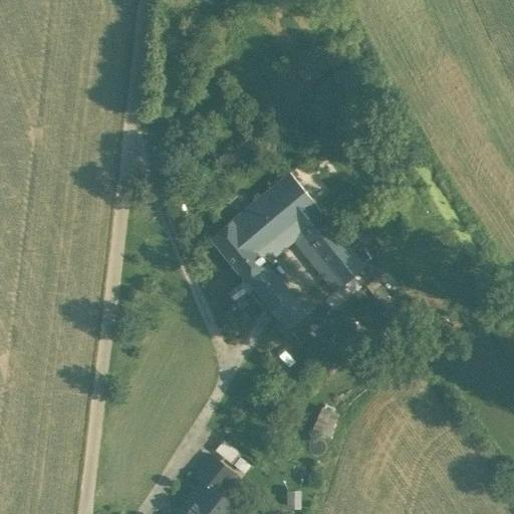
[(289,172),(244,210),(273,246),(286,235),(296,227),(318,208),(289,172)]
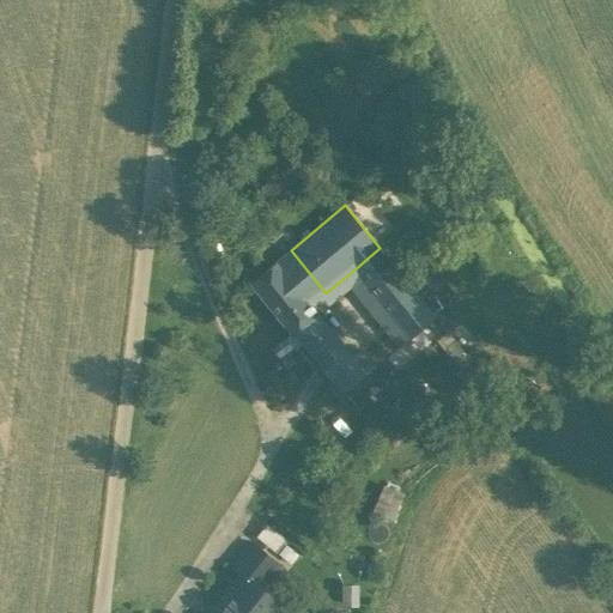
[(419,296),(380,248),(353,271),(392,319),(419,296)]
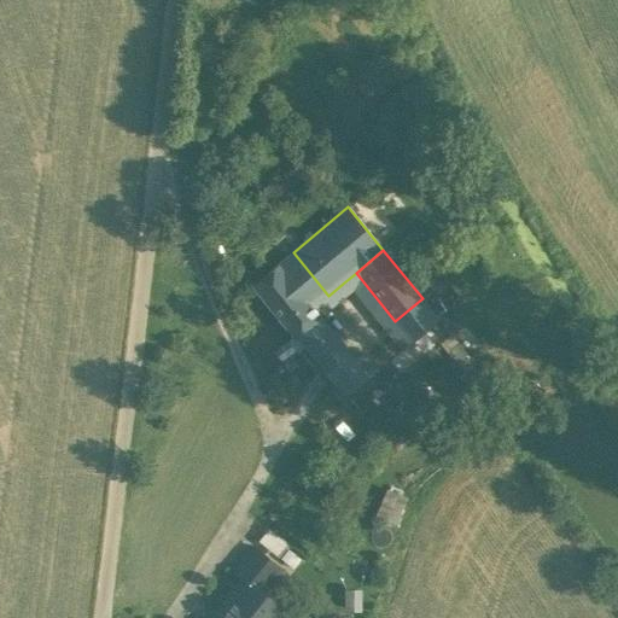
[(328,296),(293,252),(254,285),(296,337),(308,350),(325,336),(313,322),(320,316),(314,309),(328,296)]
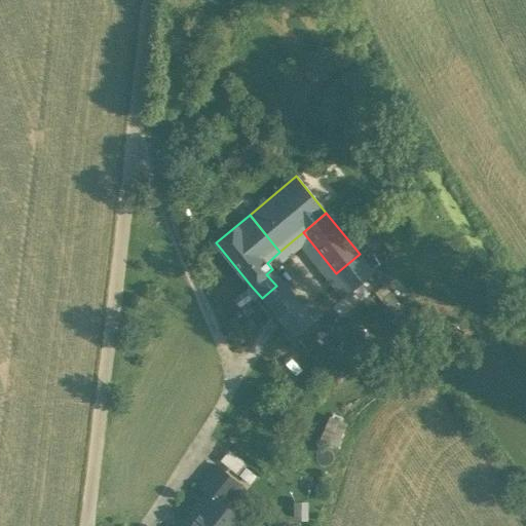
[(341,299),(351,291),(336,273),(303,232),(293,240),(341,299)]
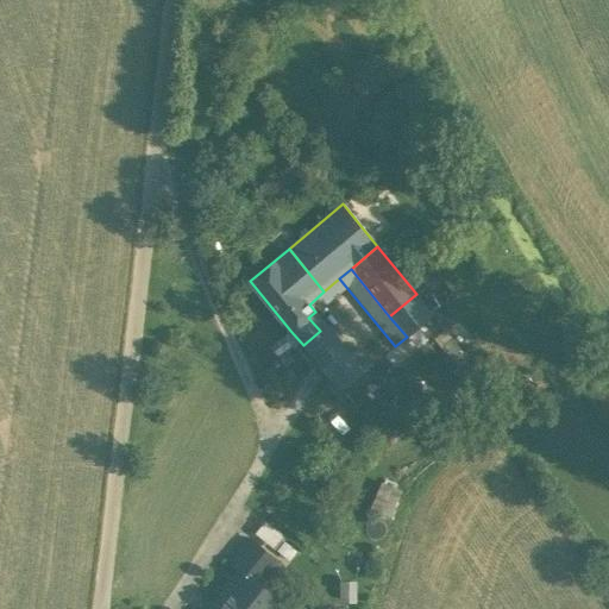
[(416,294),(389,316),(407,337),(416,330),(433,315),(416,294)]
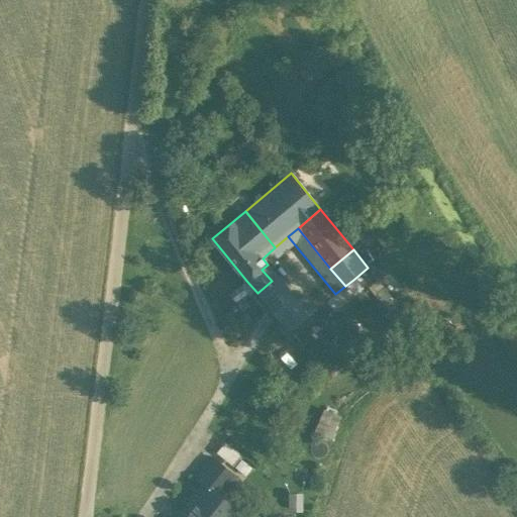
[(299,302),(268,265),(262,270),(272,281),(257,293),(290,331),(309,315),(299,302)]
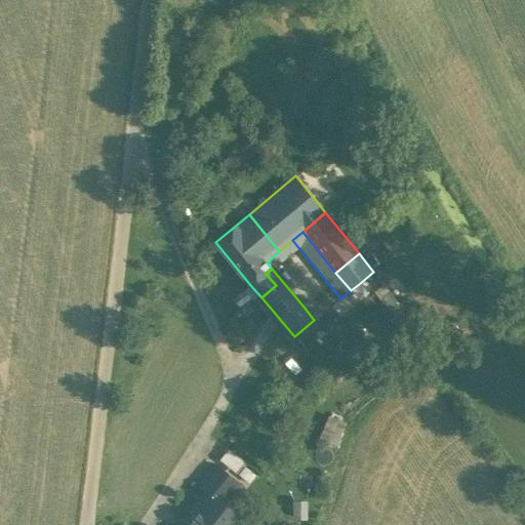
[(384,286),(385,285),(373,272),(359,284),(389,320),(402,309),(384,286)]
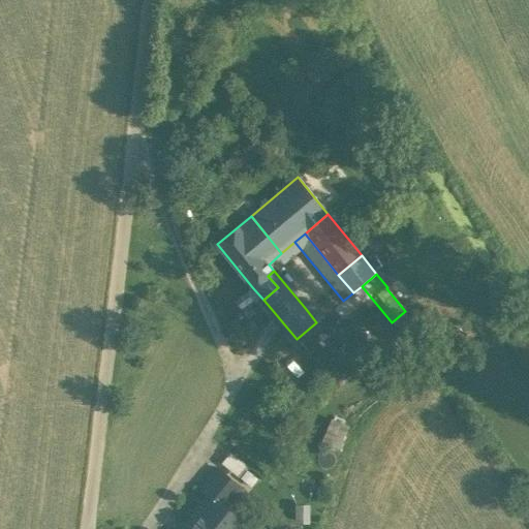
[(417,304),(398,279),(387,287),(386,288),(405,311),(407,313),(417,304)]
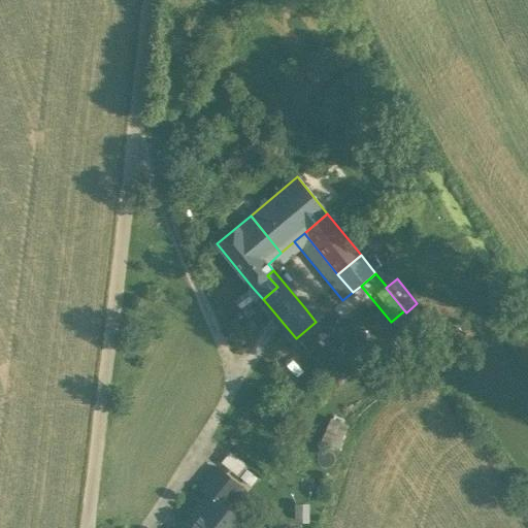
[(305,308),(316,322),(331,309),(321,296),(305,308)]
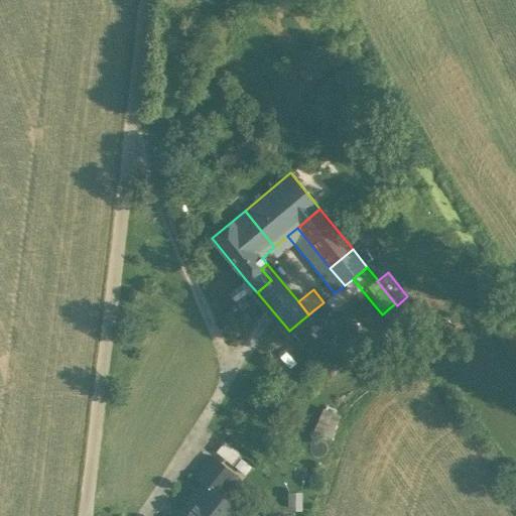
[(331,435),(341,413),(326,406),(315,428),(331,435)]
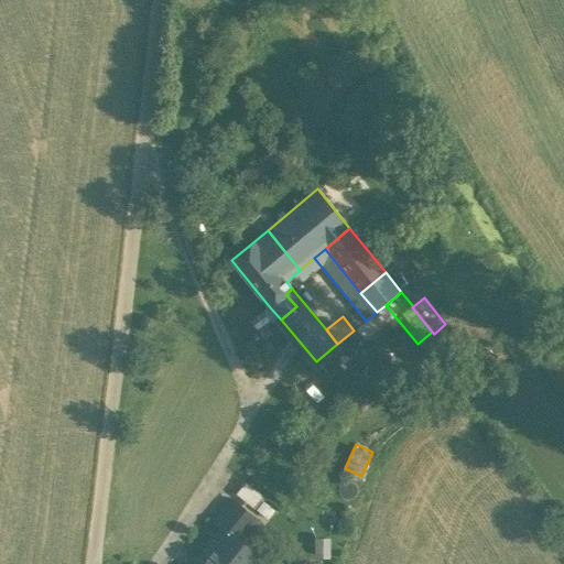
[(260,521),(231,498),(214,520),(225,529),(226,528),(243,542),(260,521)]
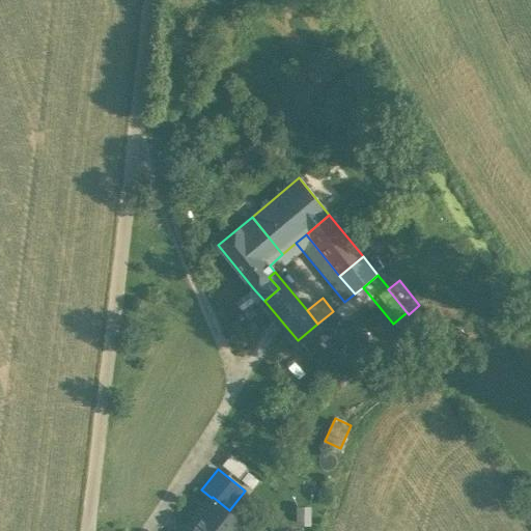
[(185,530),(241,530),(246,525),(229,510),(213,497),(212,498),(185,530)]
